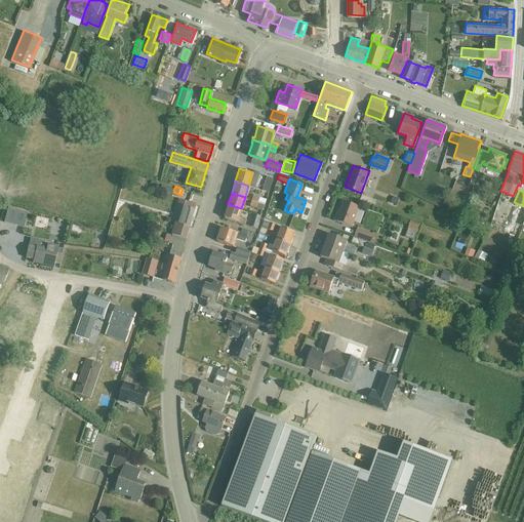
[(176,212),(170,233),(185,237),(188,225),(189,225),(195,202),(185,199),(178,197),(174,208),(182,210),(180,213),(176,212)]
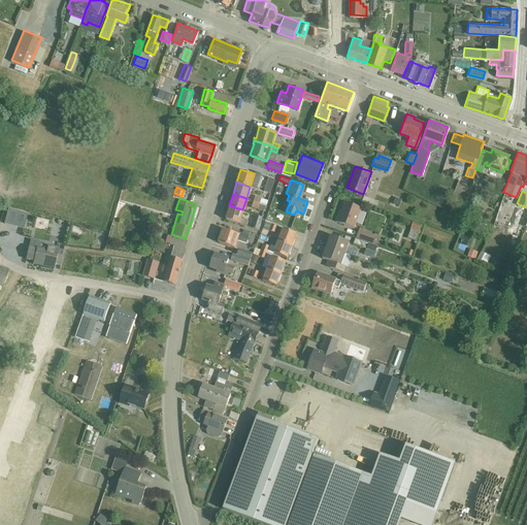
[(262,209),(264,203),(252,200),(251,205),(262,209)]
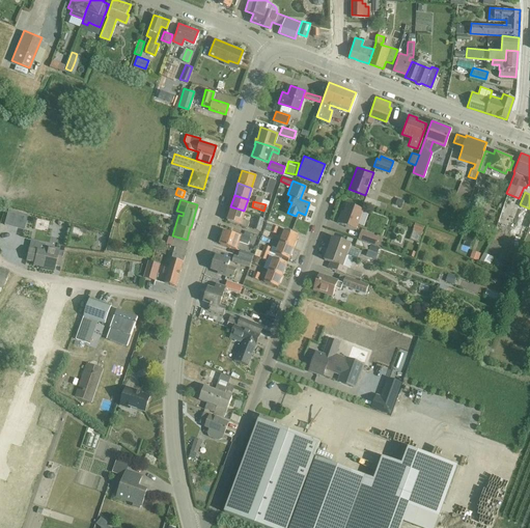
[(363,207),(346,202),(341,215),(339,215),(337,221),(356,228),(363,207)]
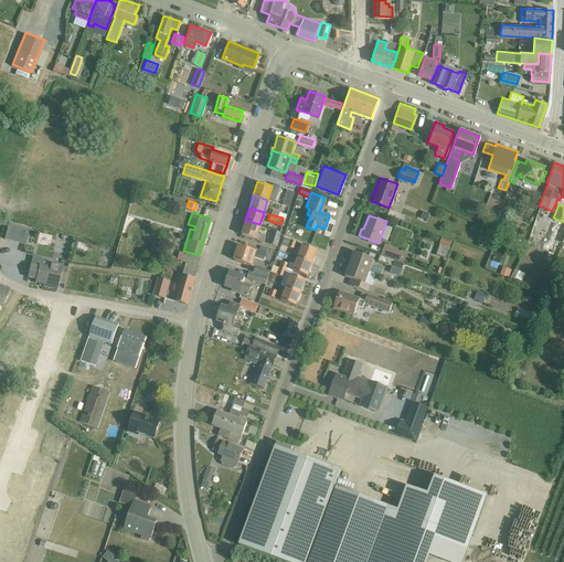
[(259,224),(245,220),(241,233),(263,240),(264,234),(257,232),(259,224)]
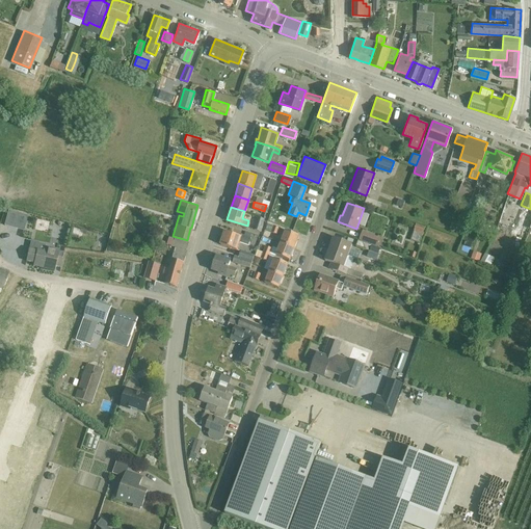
[(4,222),(22,228),(25,214),(8,209),(4,222)]
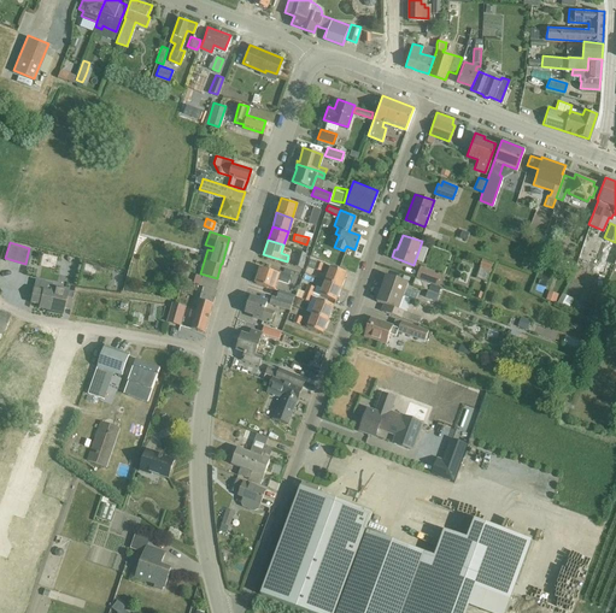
[(300,266),(305,252),(298,249),(293,264),(300,266)]
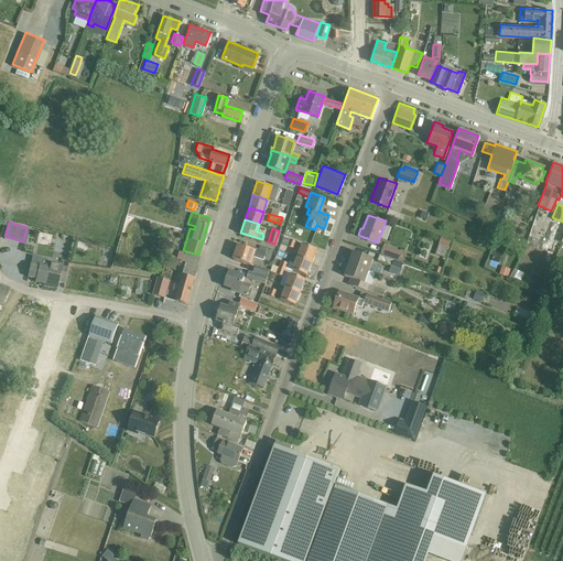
[(296,238),(282,234),(280,241),(293,247),(296,238)]
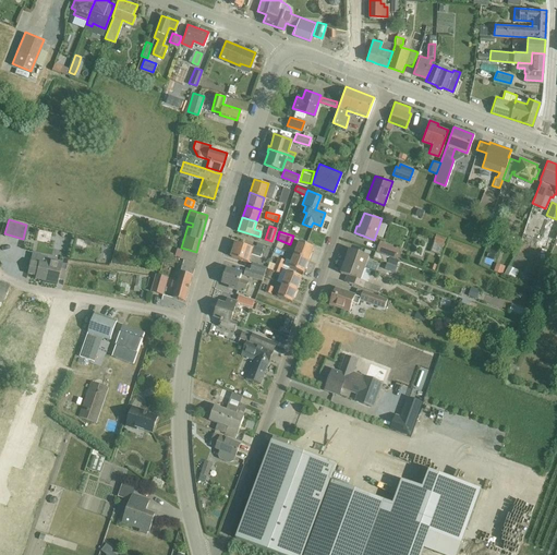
[(444,243),(446,237),(436,233),(434,240),(444,243)]
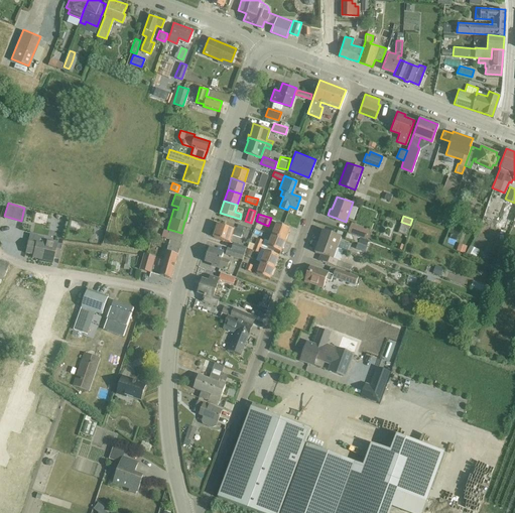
[(472,218),(470,225),(476,227),(479,220),(472,218)]
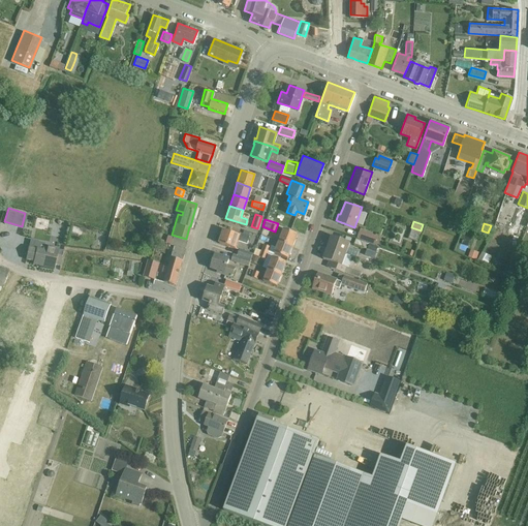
[(278,240),(291,245),(296,233),(283,227),(278,240)]
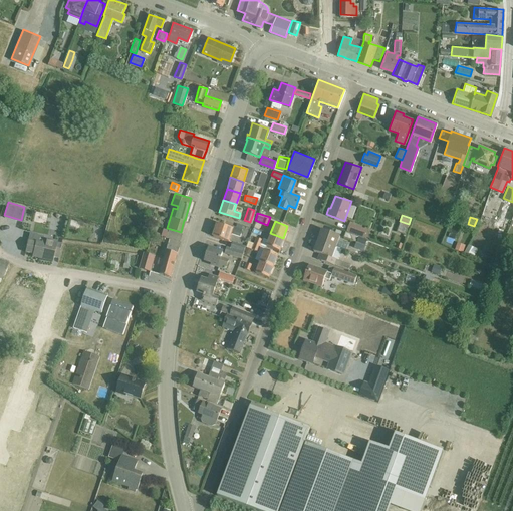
[(231,227),(216,222),(212,235),(228,240),(230,233),(239,236),(242,228),(232,225),(231,227)]
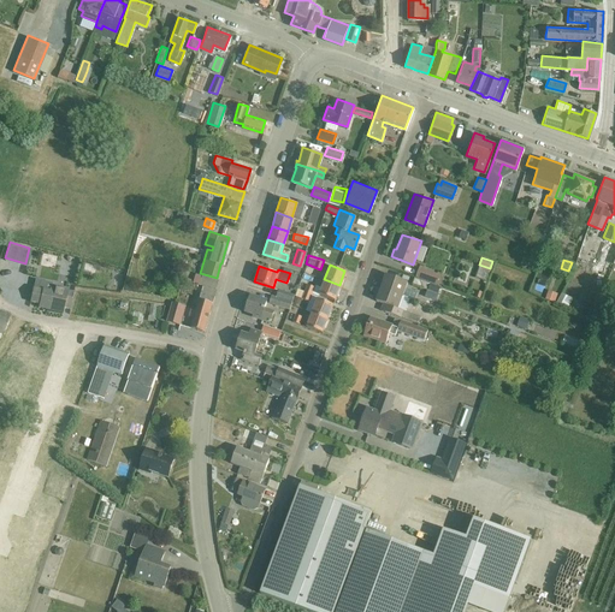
[(441,274),(419,266),(415,275),(437,283),(441,274)]
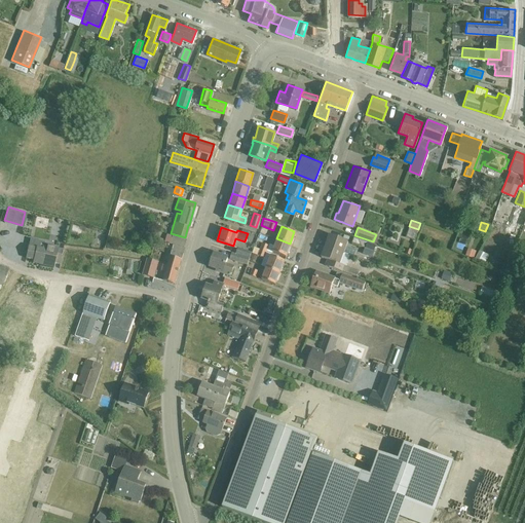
[(259,236),(270,240),(272,234),(261,230),(259,236)]
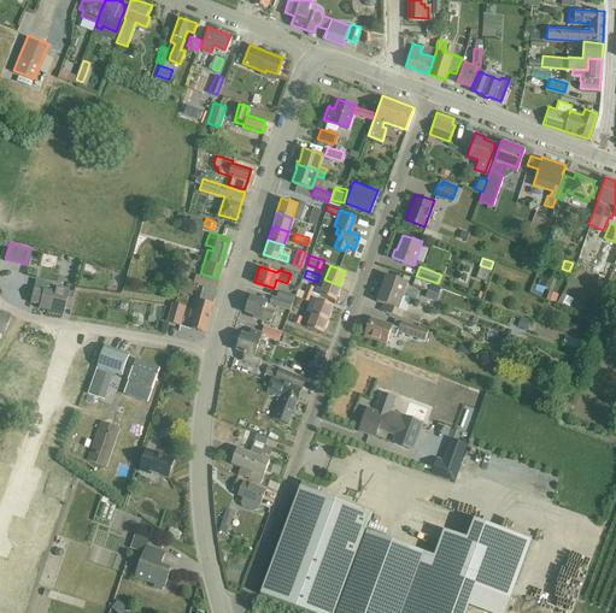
[(386,273),(381,287),(403,295),(409,296),(414,299),(417,292),(405,287),(408,282),(386,273)]
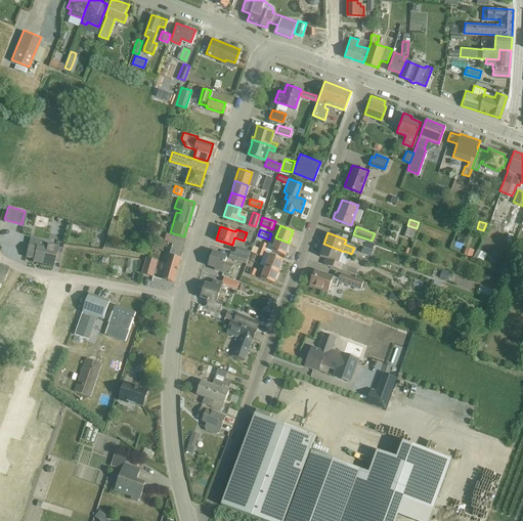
[(365,240),(352,234),(350,241),(363,246),(363,245),(365,240)]
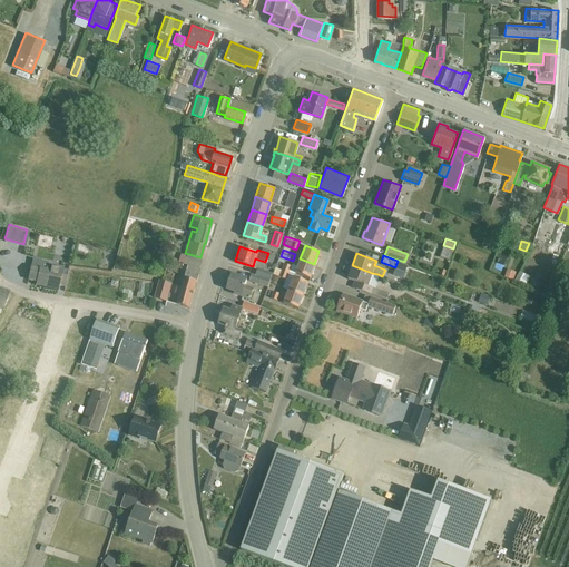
[(29,264),(27,277),(58,284),(58,283),(64,284),(67,267),(61,266),(47,263),(47,260),(31,256),(29,264)]
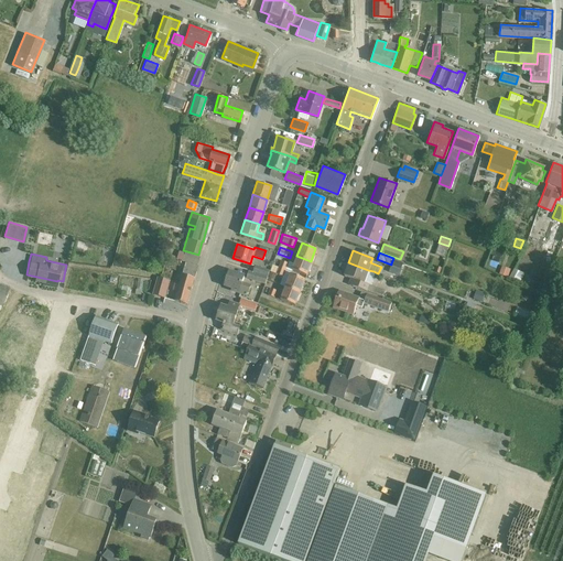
[(280,259),(278,266),(284,268),(291,270),(291,269),(305,274),(311,261),(296,256),(294,261),(288,259),(287,261),(280,259)]
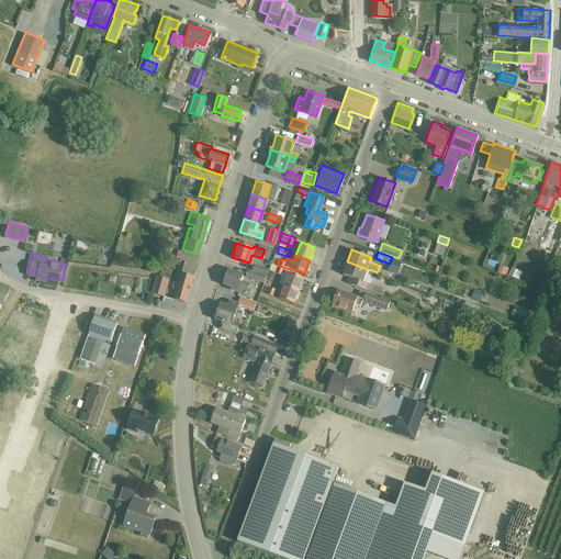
[(347,261),(343,274),(352,277),(350,283),(365,288),(381,294),(383,288),(368,282),(372,270),(367,269),(347,261)]
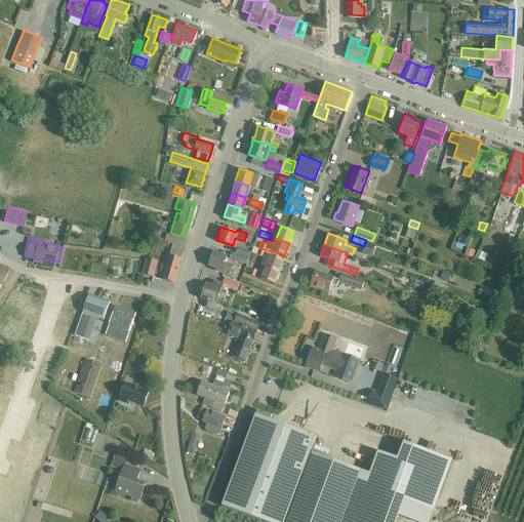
[(237,245),(235,251),(248,256),(250,250),(237,245)]
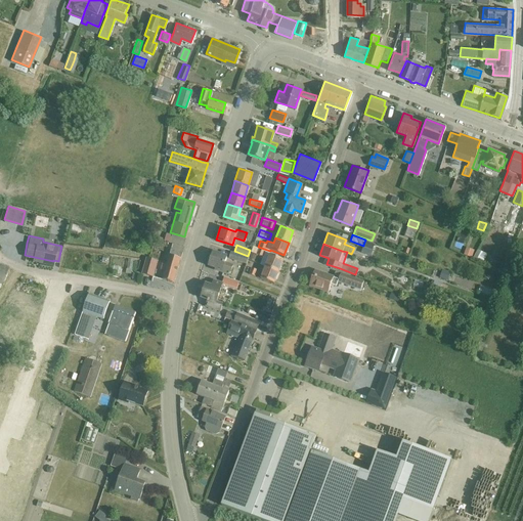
[(258,247),(256,252),(262,255),(264,249),(258,247)]
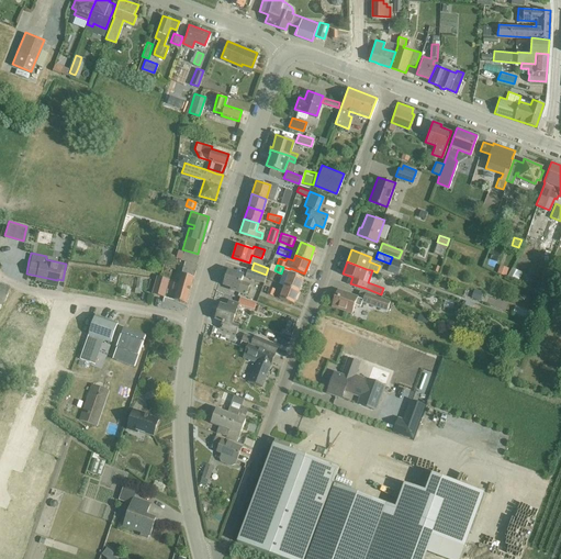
[(500,265),(497,272),(504,275),(507,267),(500,265)]
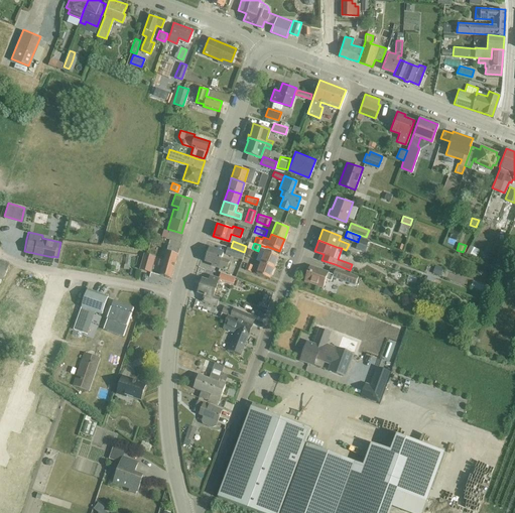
[(169,276),(178,247),(167,244),(163,259),(158,258),(157,263),(161,264),(158,273),(169,276)]
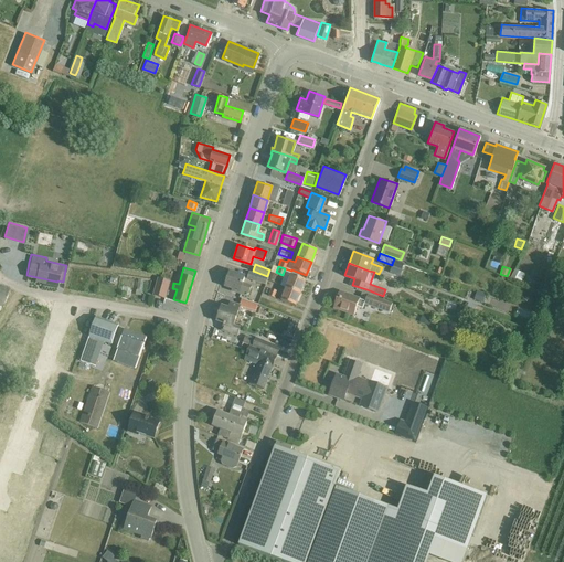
[(267,276),(253,271),(247,269),(245,276),(265,283),(267,276)]
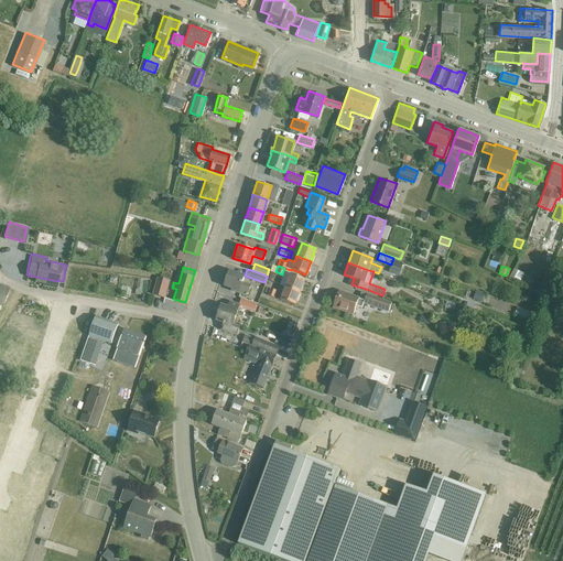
[(230,289),(246,294),(249,284),(240,282),(242,274),(228,270),(224,284),(231,287),(230,289)]
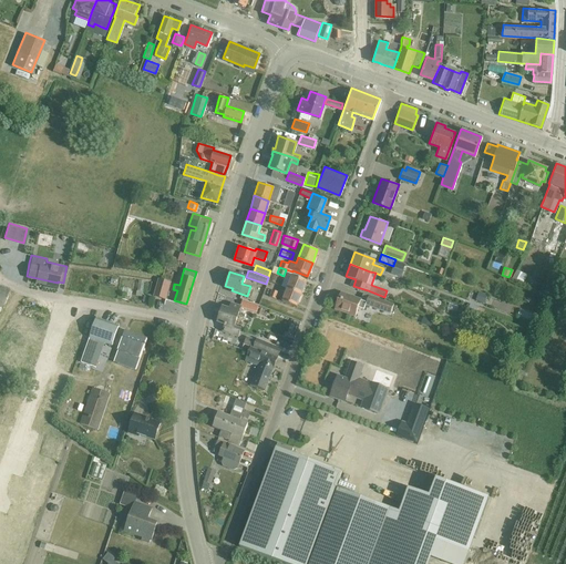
[(286,287),(300,293),(306,279),(291,274),(286,287)]
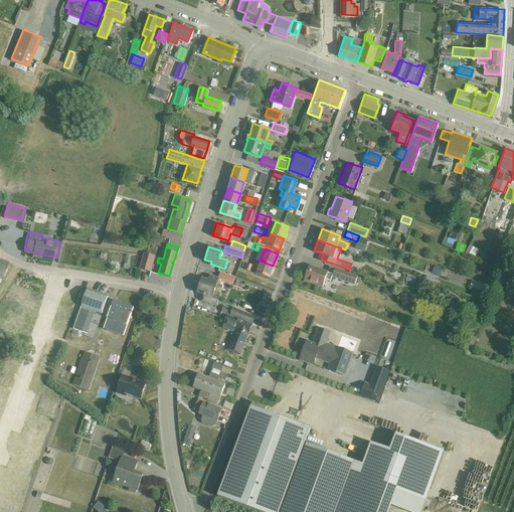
[(143,252),(139,267),(150,270),(154,256),(143,252)]
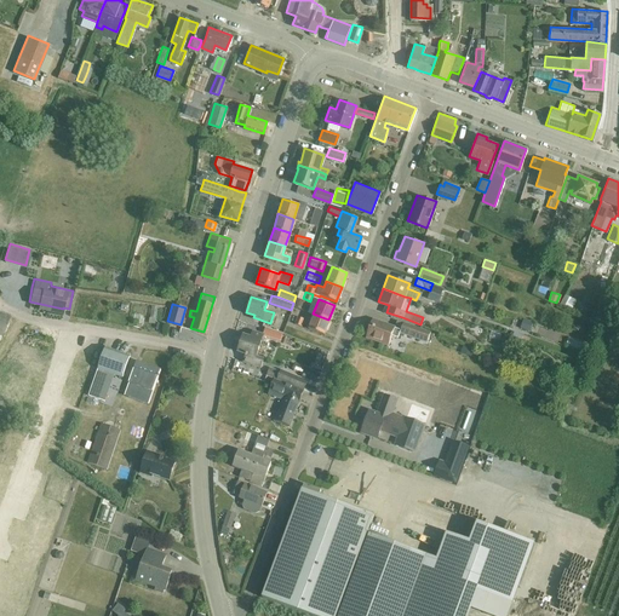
[(0,335),(10,316),(0,311),(0,335)]
